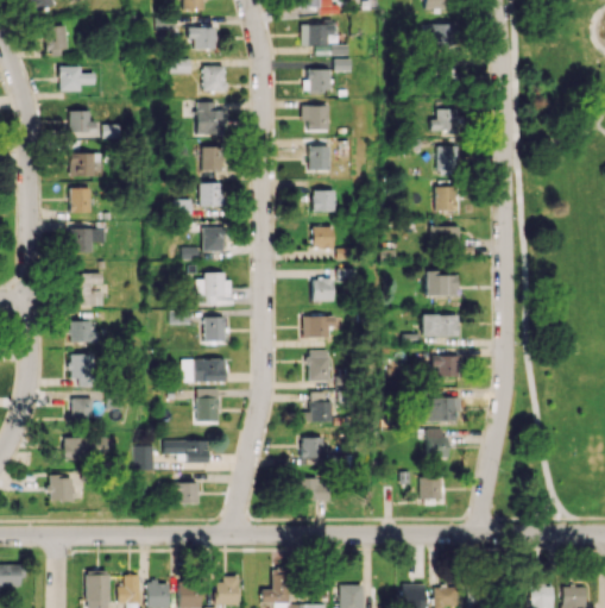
[(31,0),(36,12),(55,5),(52,0),(31,0)]
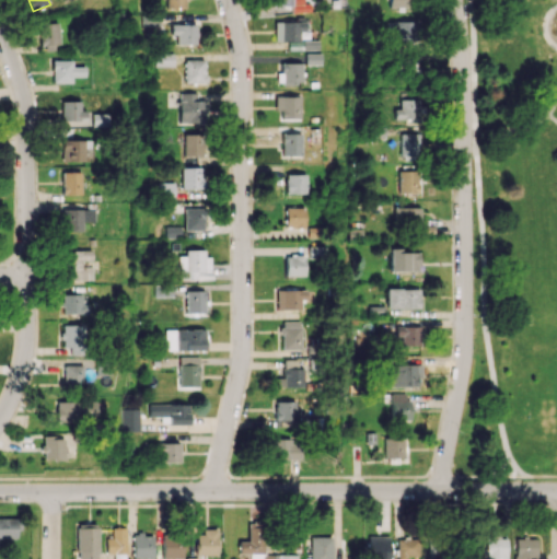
[(169,0),(170,9),(188,9),(187,0),(169,0)]
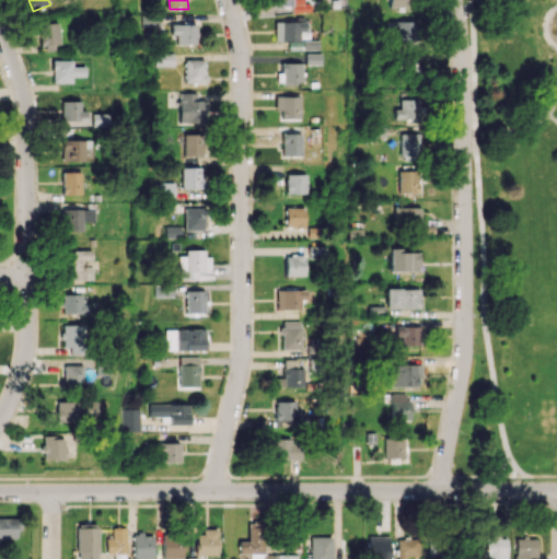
[(391,32),(399,32),(398,45),(419,46),(420,21),(392,20),(391,32)]
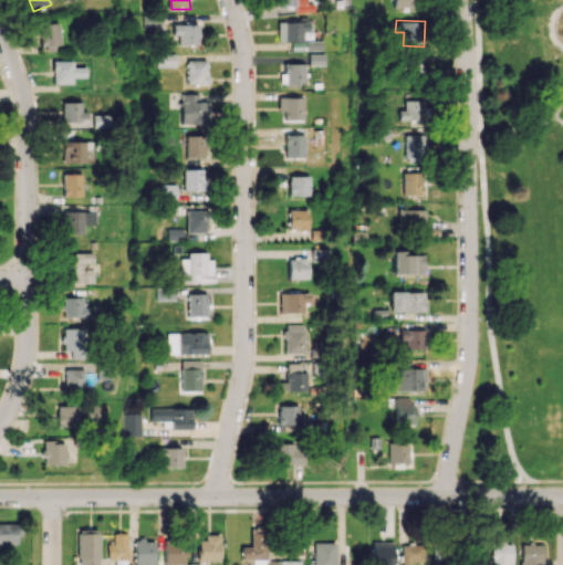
[(294,52),(324,51),(324,41),(305,42),(305,30),(314,30),(314,21),(280,23),(281,43),(293,42),(294,52)]
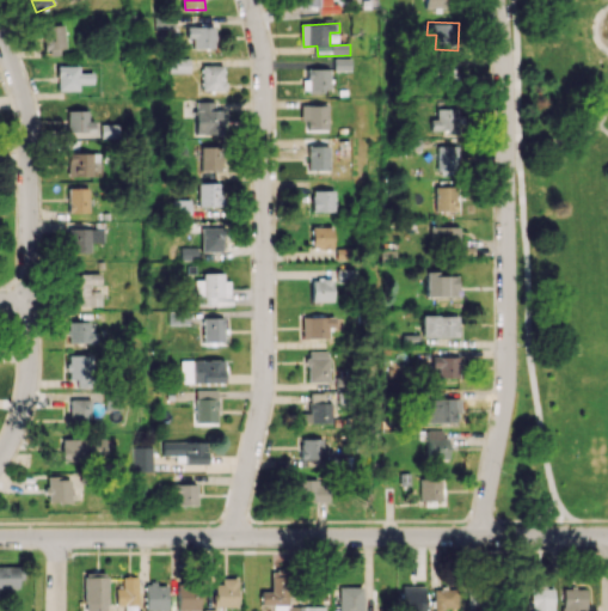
[(69,54),(66,24),(45,26),(49,56),(69,54)]
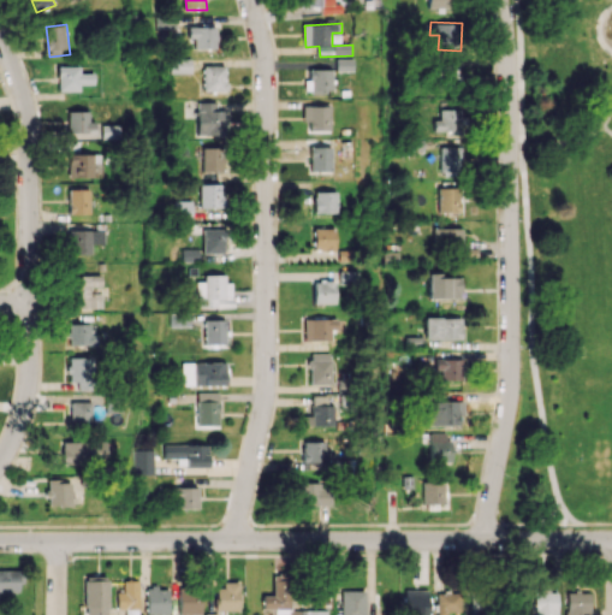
[(197,49),(218,49),(219,28),(192,28),(191,40),(198,40),(197,49)]
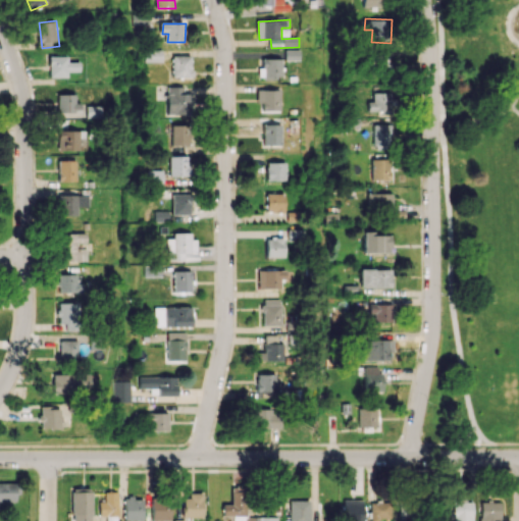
[(165,62),(165,51),(149,50),(149,62),(165,62)]
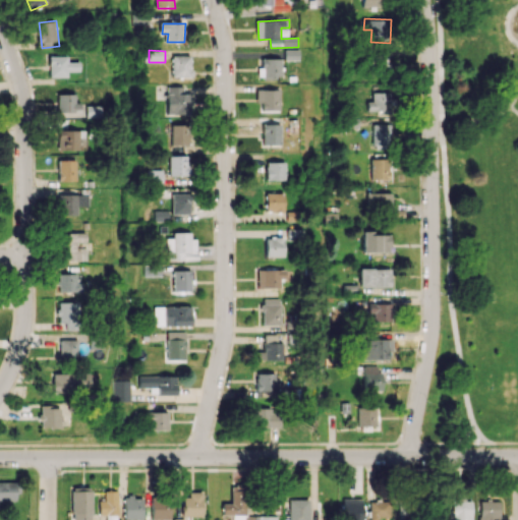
[(300,50),(286,51),(286,61),(300,60),(300,50)]
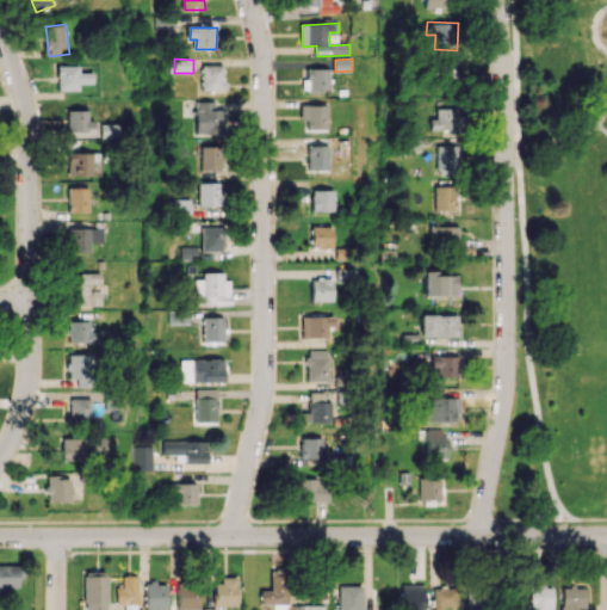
[(227,66),(205,66),(204,92),(225,92),(227,66)]
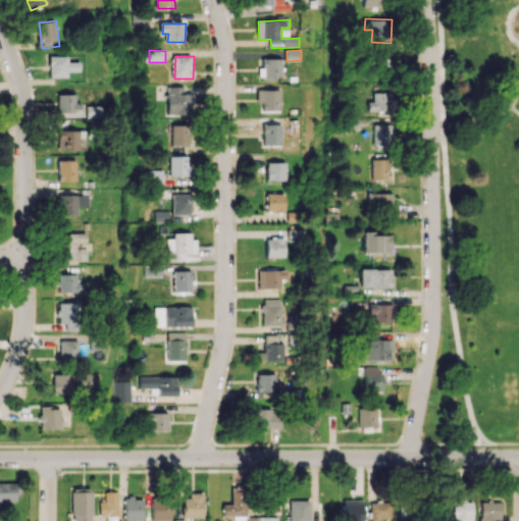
[(68,57),(51,57),(51,77),(69,77),(69,71),(82,71),(82,63),(69,63),(68,57)]
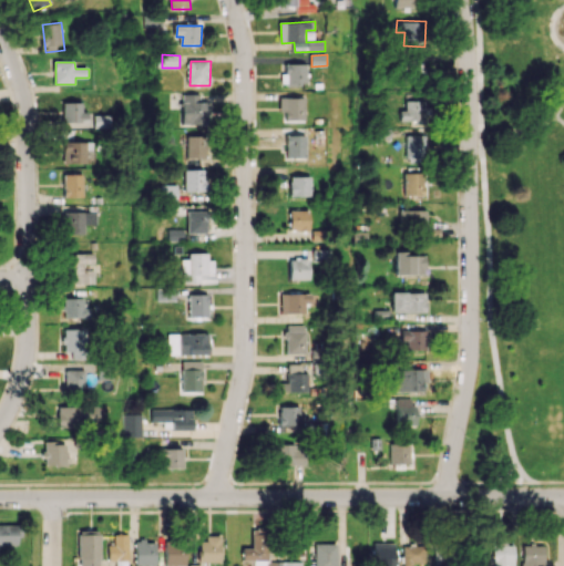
[(283,84),(308,84),(308,64),(287,64),(287,74),(283,74),(283,84)]
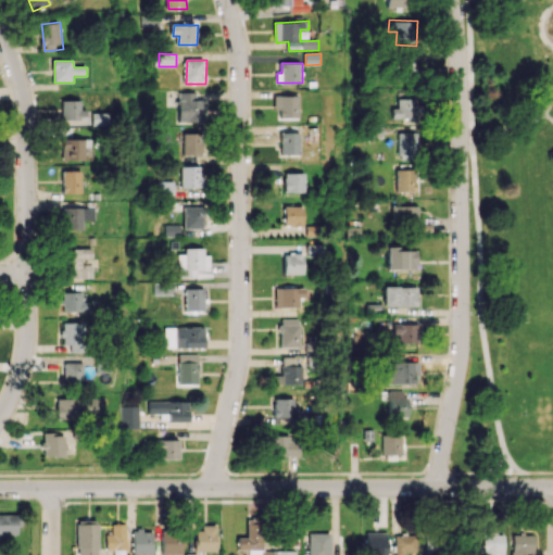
[(206,101),(198,100),(198,93),(181,92),(180,123),(206,123),(206,101)]
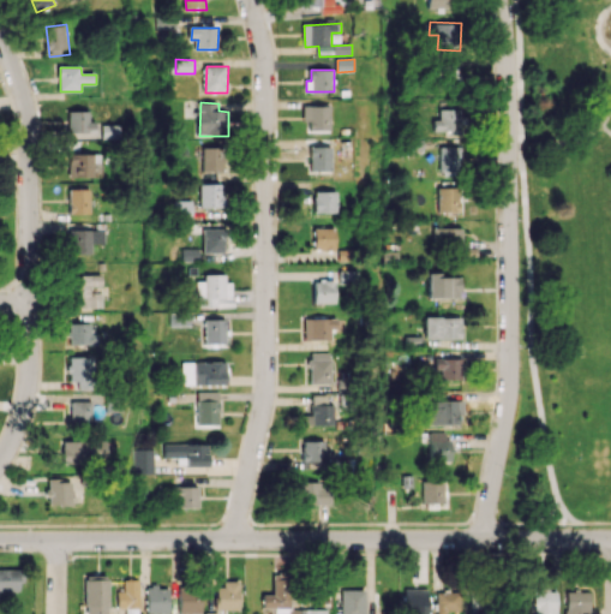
[(331,131),(331,107),(305,107),(305,123),(311,123),(311,131),(331,131)]
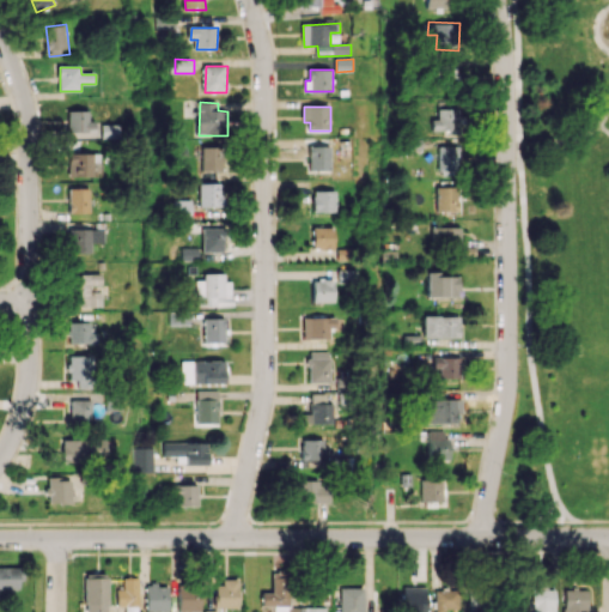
[(440,120),(434,120),(434,134),(462,133),(461,109),(440,110),(440,120)]
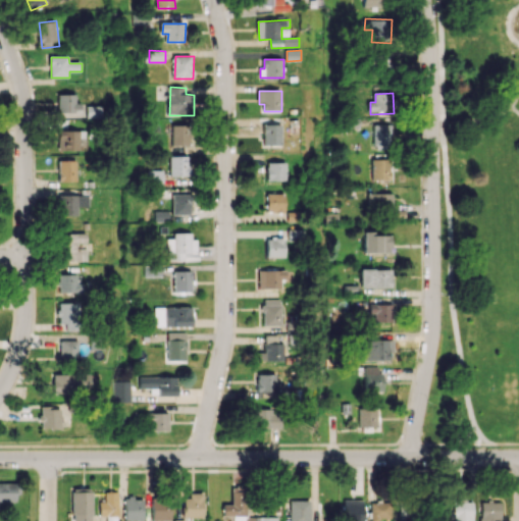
[(59,113),(86,113),(86,104),(78,104),(78,95),(59,95),(59,113)]
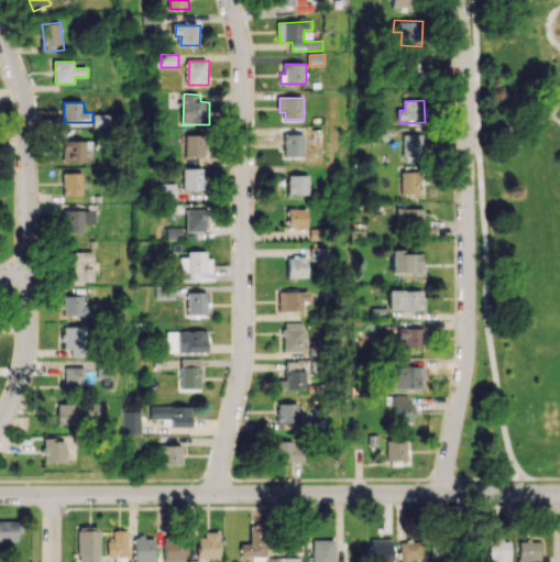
[(426,134),(405,135),(405,161),(426,161),(426,134)]
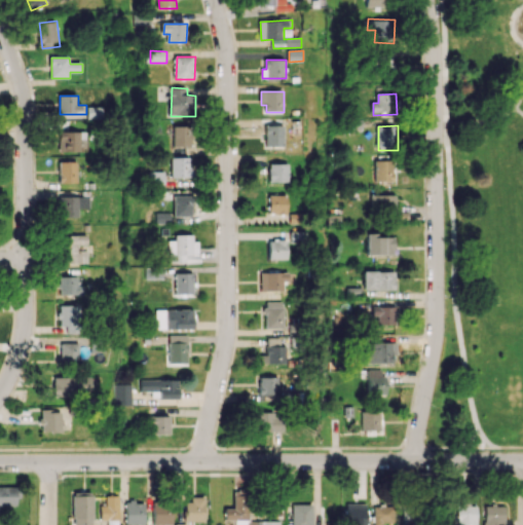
[(193,147),(193,126),(176,126),(176,147),(193,147)]
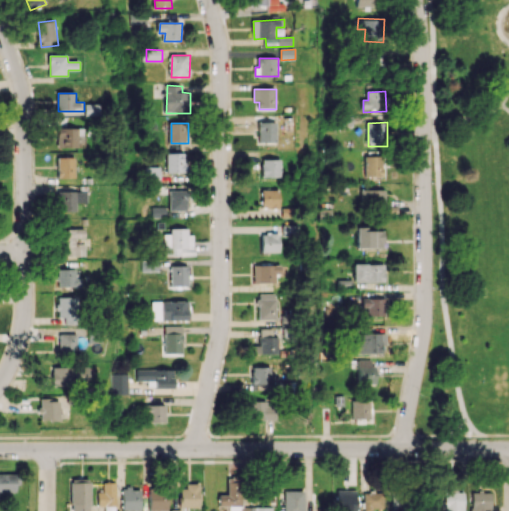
[(277,123),(260,124),(260,143),(277,142),(277,123)]
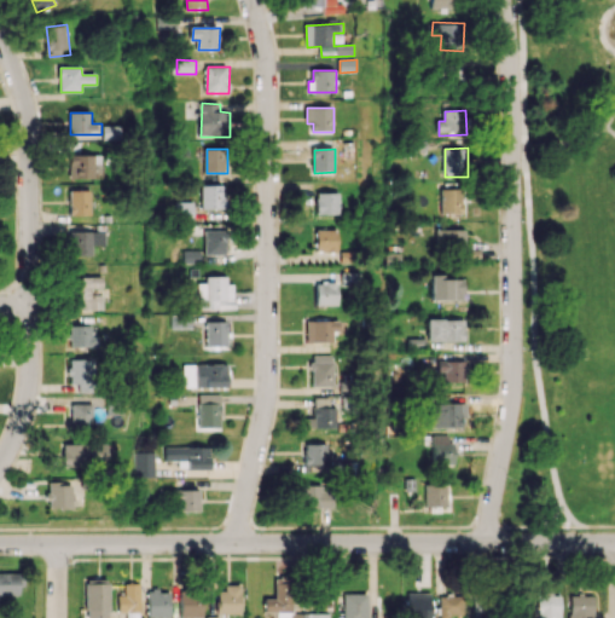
[(71,179),(94,179),(96,156),(71,156),(71,179)]
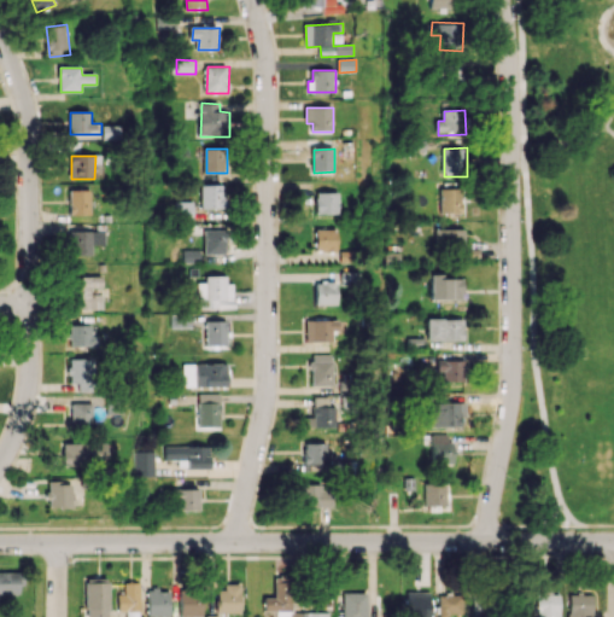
[(204,209),(228,209),(227,185),(204,186),(204,209)]
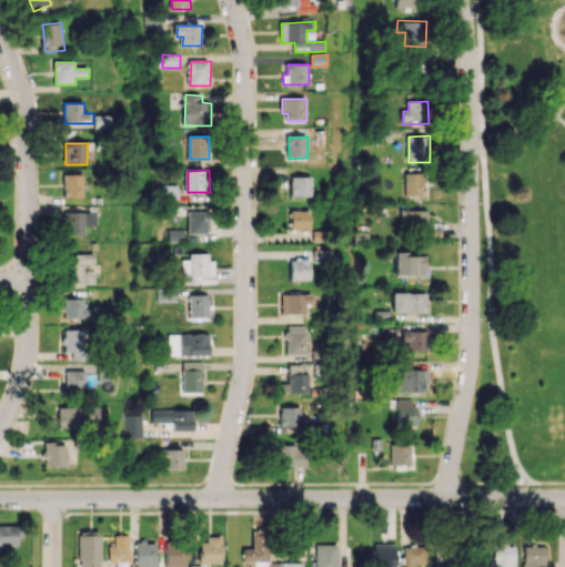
[(407,196),(426,196),(426,174),(406,174),(407,196)]
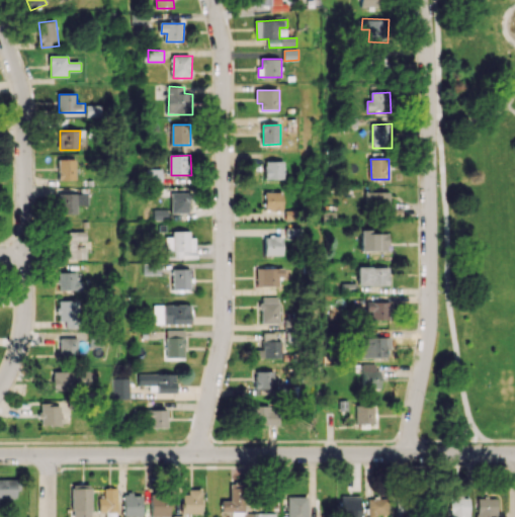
[(77,180),(77,160),(60,160),(60,180),(77,180)]
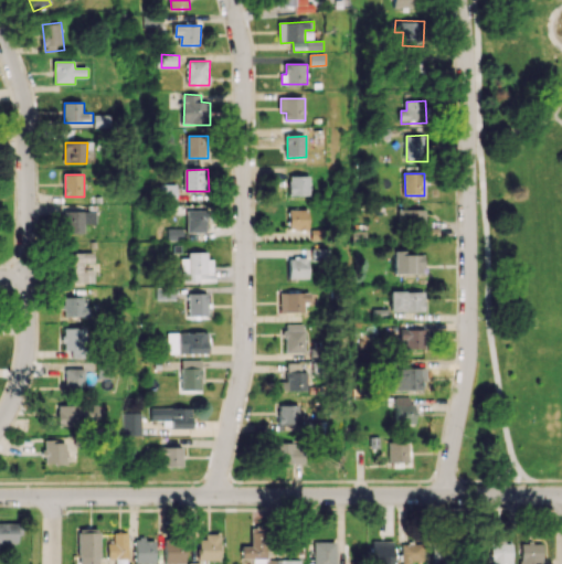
[(311,177),(292,177),(290,197),(311,197),(311,177)]
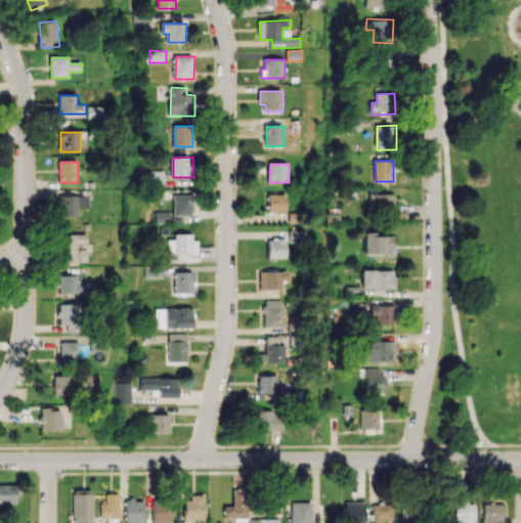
[(152,187),(167,187),(166,171),(152,172),(152,187)]
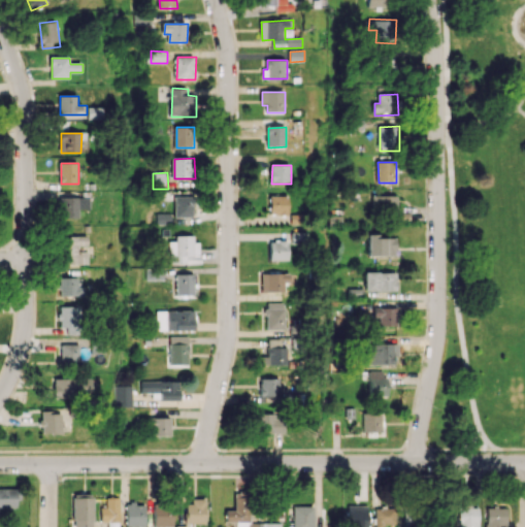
[(289,216),(290,197),(271,196),(271,216),(289,216)]
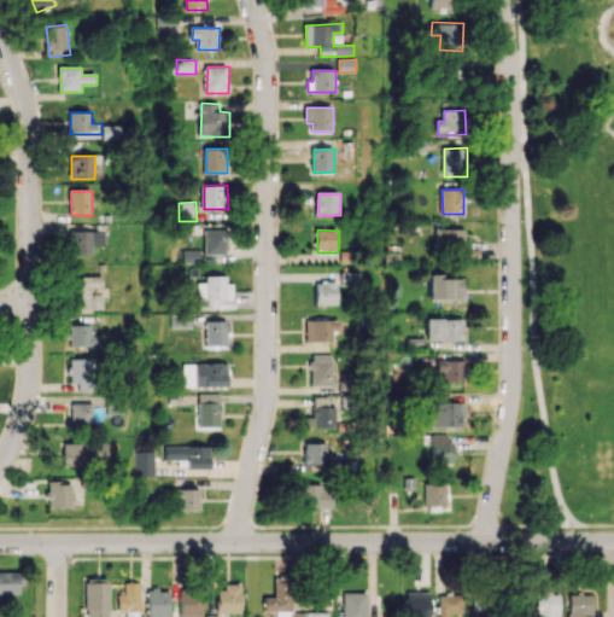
[(467,230),(438,230),(438,249),(467,250),(467,230)]
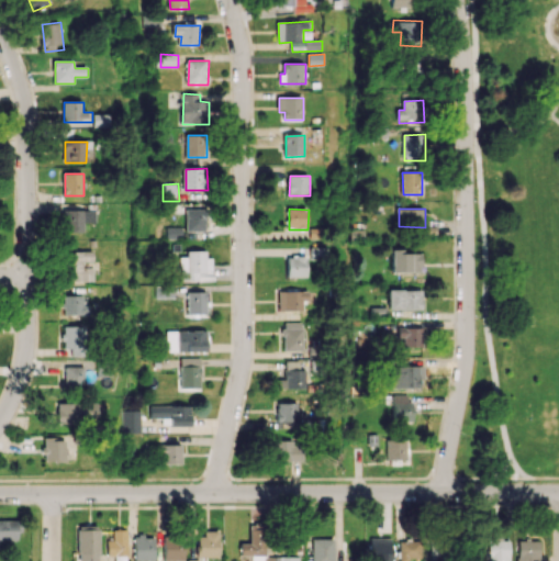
[(66,233),(85,233),(85,223),(97,223),(97,211),(67,210),(66,233)]
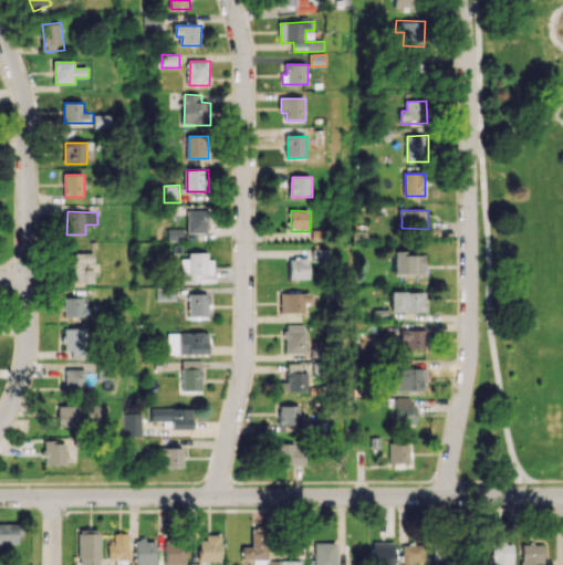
[(189,233),(209,233),(208,211),(189,211),(189,233)]
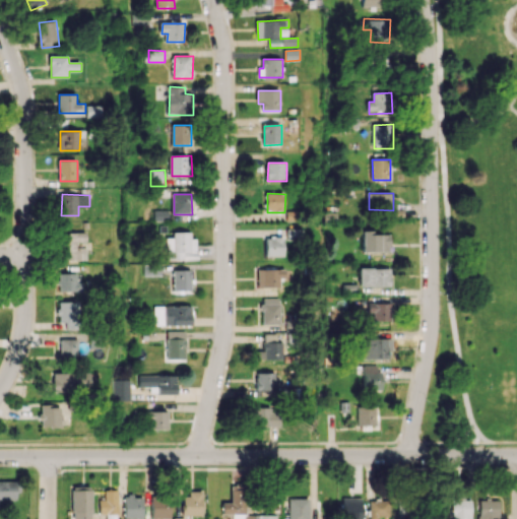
[(65,261),(87,261),(88,245),(87,245),(87,234),(65,234),(65,261)]
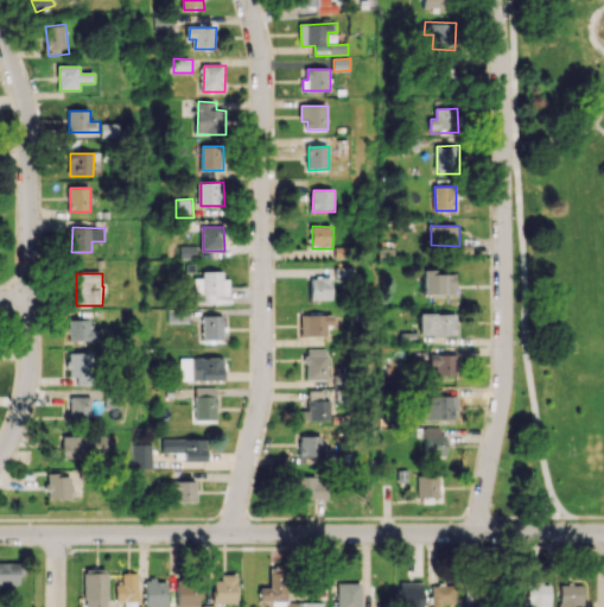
[(458,295),(457,273),(425,273),(426,296),(458,295)]
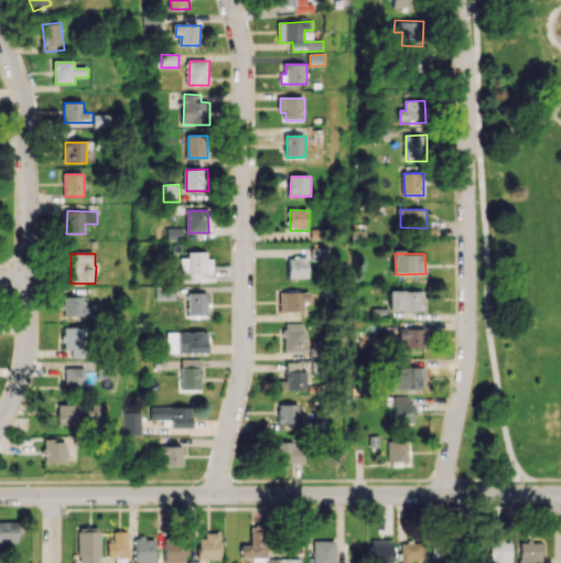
[(183,255),(183,282),(213,282),(214,255),(183,255)]
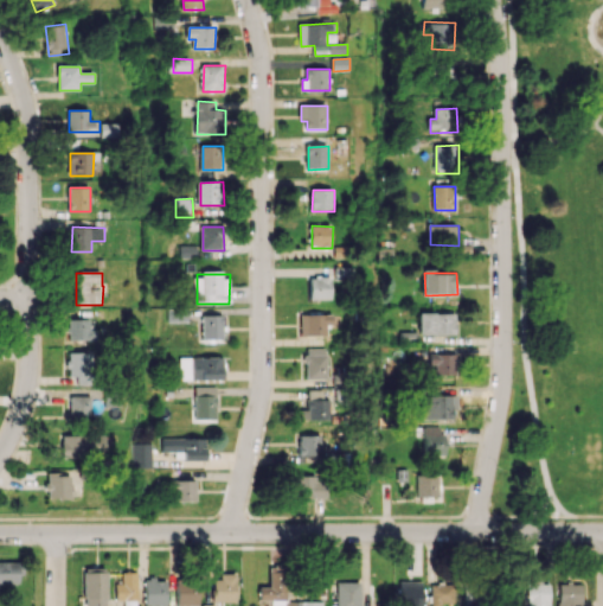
[(333,278),(312,278),(312,300),(332,300),(333,278)]
